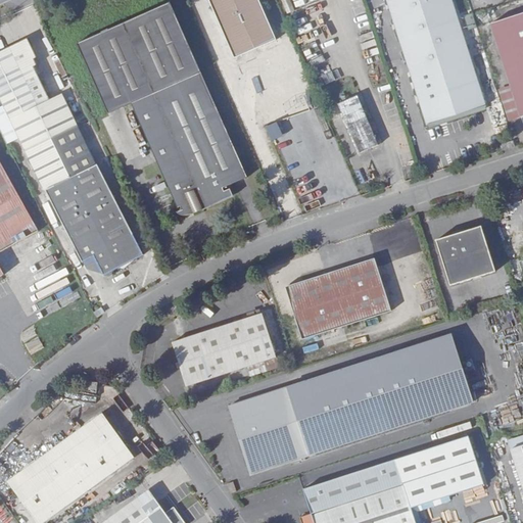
[(258,0),(208,0),(233,54),(274,36),(258,0)]
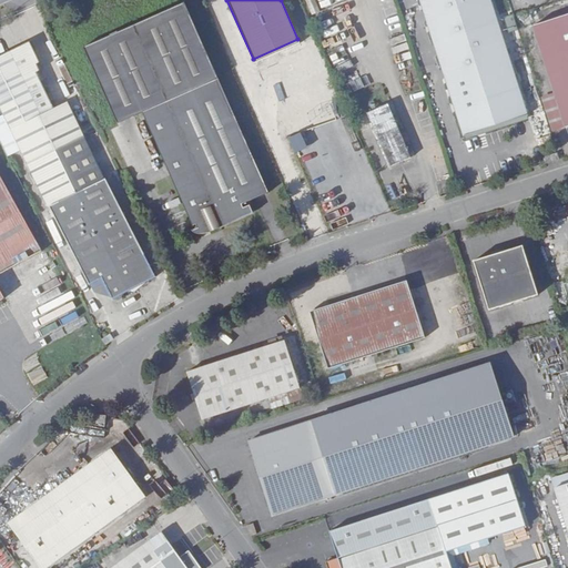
[(318,12),(313,0),(303,0),(310,16),(318,12)]
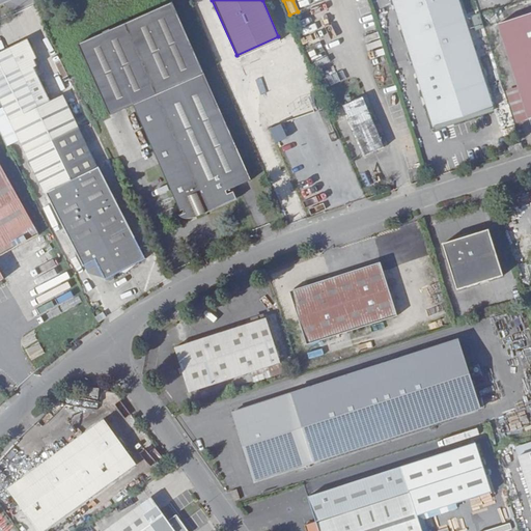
[(458,0),(392,0),(434,126),(494,106),(458,0)]
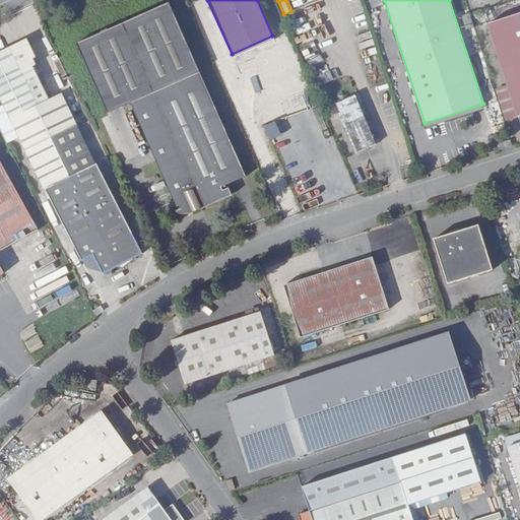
[(197,194),(221,184),(246,174),(200,69),(178,78),(148,8),(78,39),(108,109),(131,99),(177,204),(181,203),(188,200),(193,209),(202,206),(197,194)]
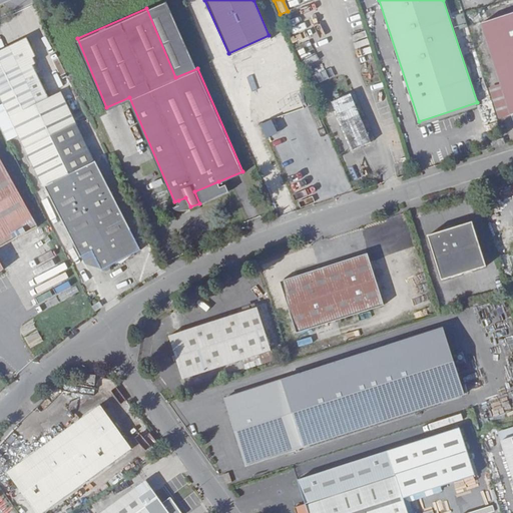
[(512,12),(482,23),(510,114),(512,113),(512,12)]
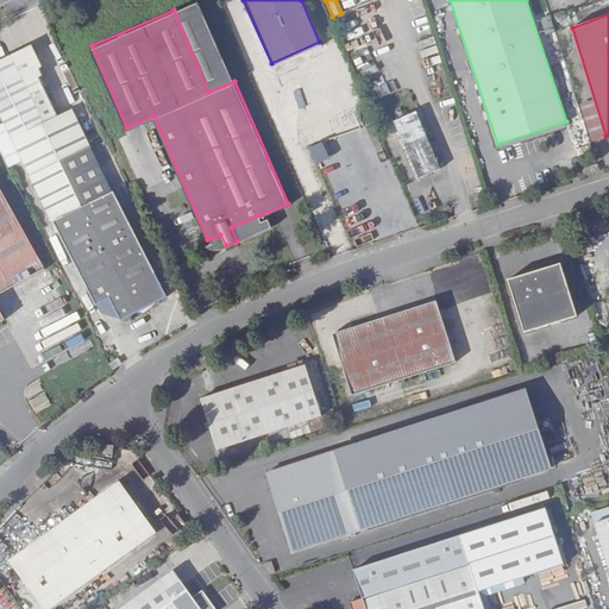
[(0,58),(0,114),(4,123),(24,161),(32,177),(92,146),(71,108),(57,115),(43,87),(50,83),(30,44),(0,58)]
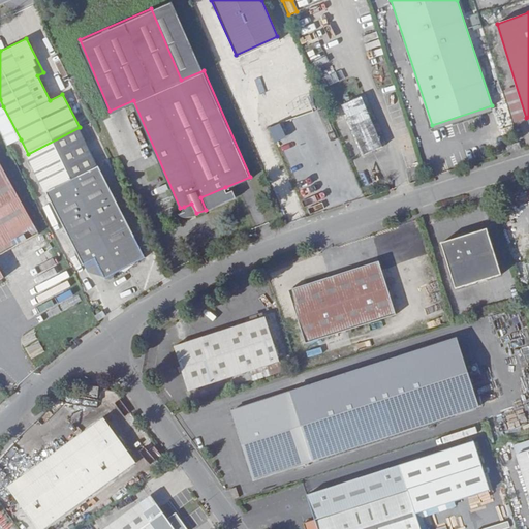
[(324,104),(317,89),(306,94),(312,109),(324,104)]
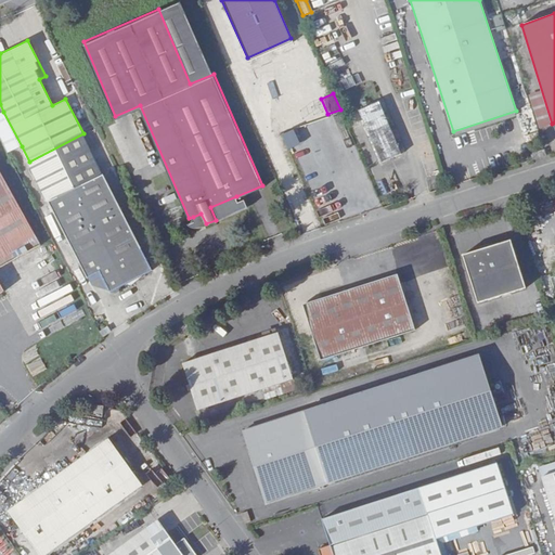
[(3,112),(0,114),(0,139),(8,156),(22,146),(3,112)]
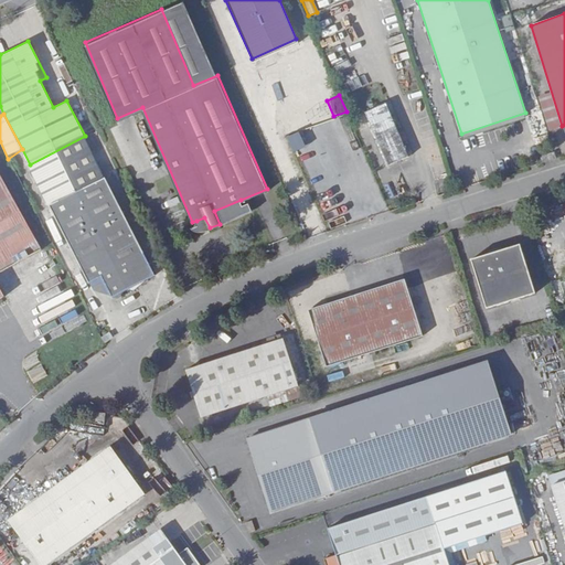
[(402,139),(397,130),(392,116),(371,124),(386,162),(407,153),(402,139)]
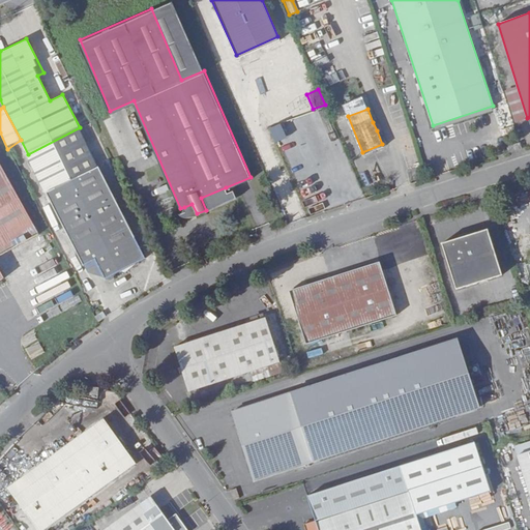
[(310,121),(305,111),(284,118),(287,128),(310,121)]
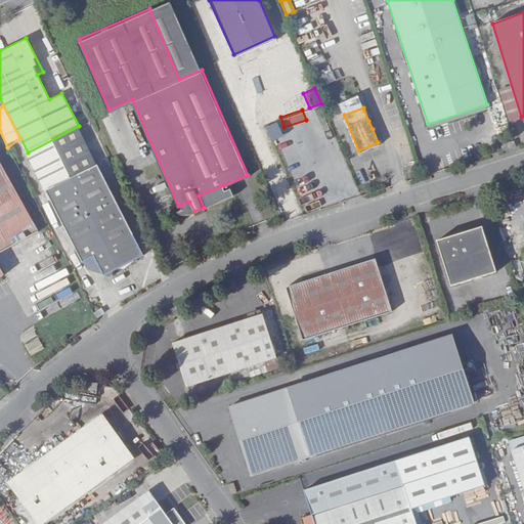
[(374,119),(368,121),(373,129),(378,126),(374,119)]
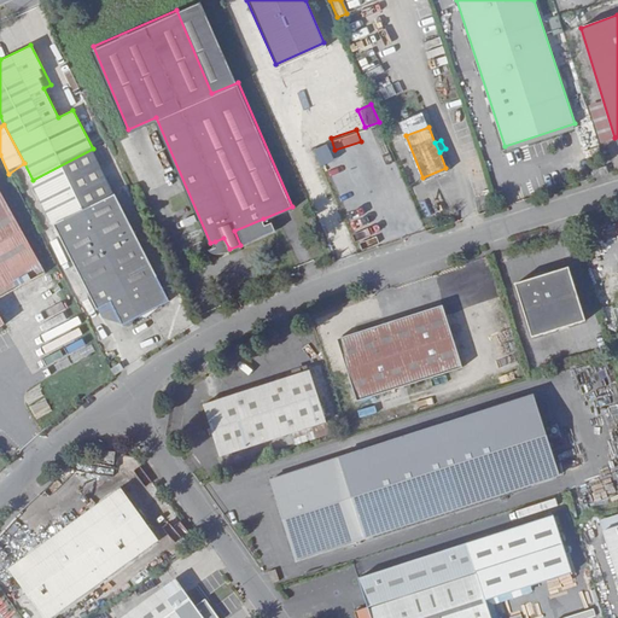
[(93,149),(33,180),(50,216),(51,215),(93,301),(108,293),(122,326),(170,303),(95,147),(93,149)]
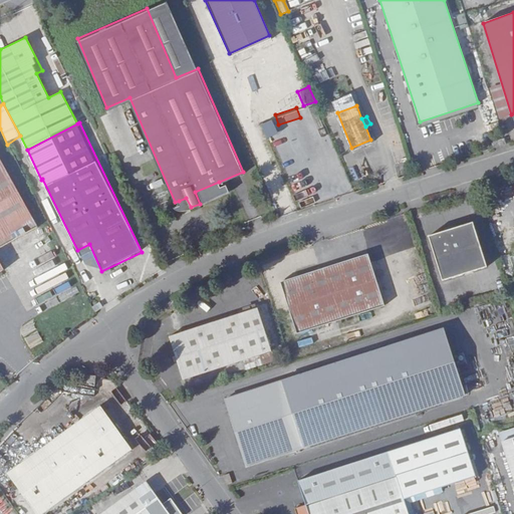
[(491,142),(493,148),(507,143),(504,137),(491,142)]
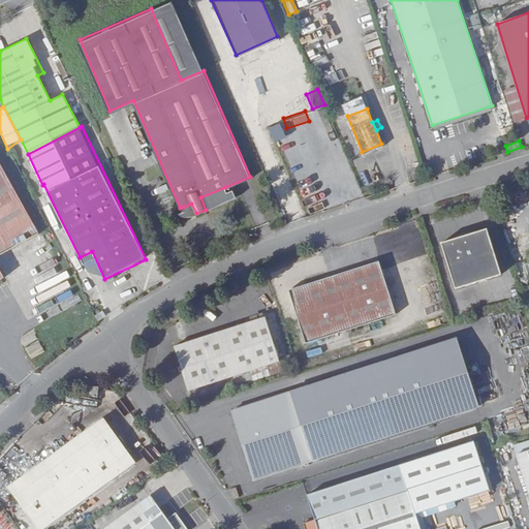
[(293,144),(281,149),(301,194),(313,189),(293,144)]
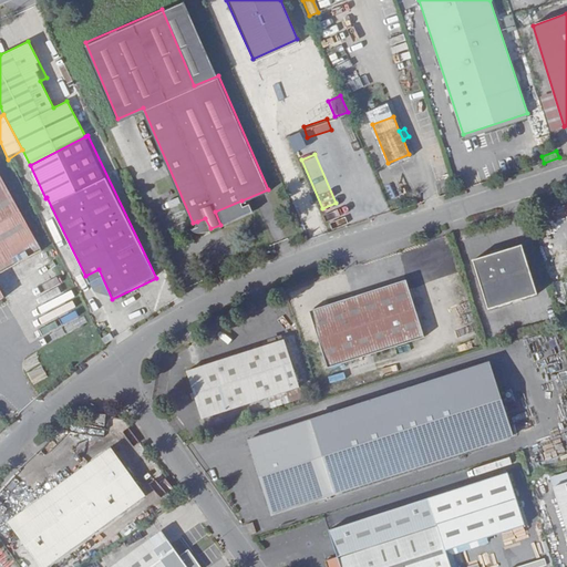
[(0,175),(0,305),(3,303),(0,297),(0,292),(49,267),(0,175)]
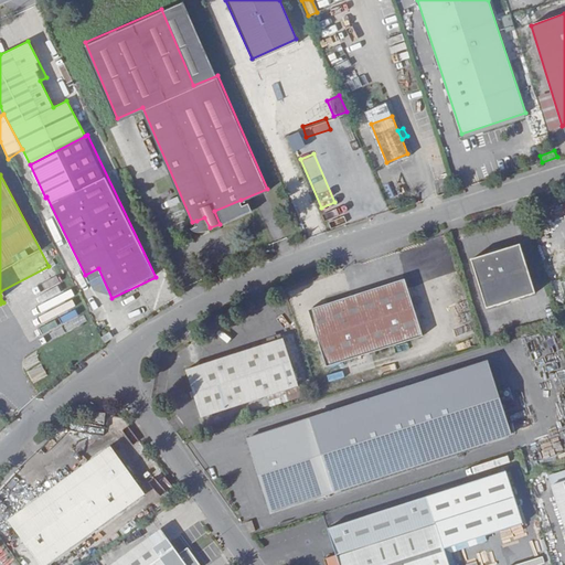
[(243,203),(241,200),(214,211),(220,224),(252,210),(248,202),(243,203)]
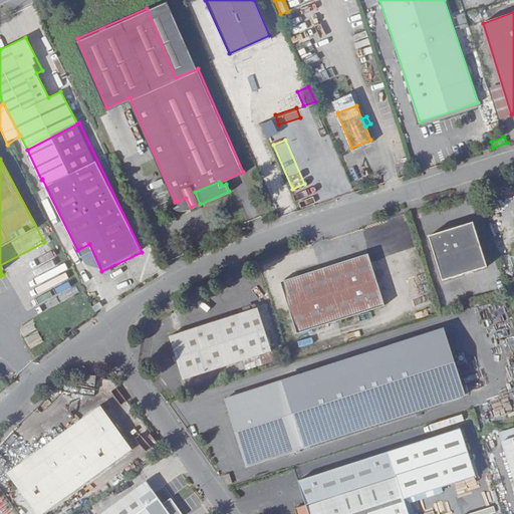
[(186,198),(179,201),(179,204),(173,206),(177,208),(180,208),(191,207),(186,198)]
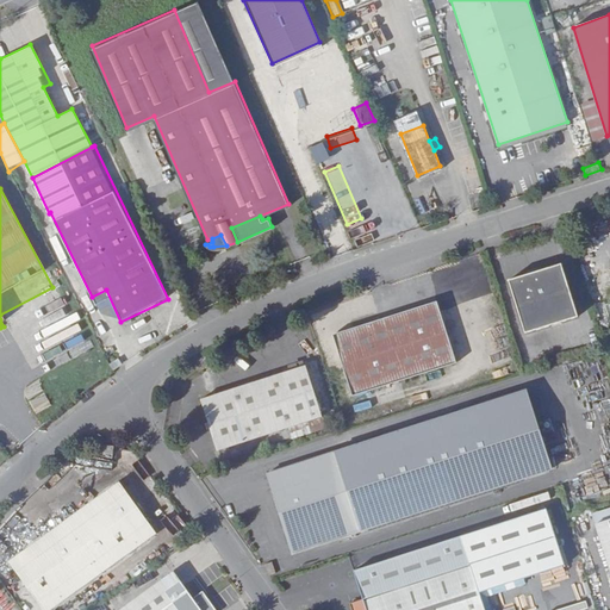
[(562,263),(509,281),(526,334),(580,317),(562,263)]
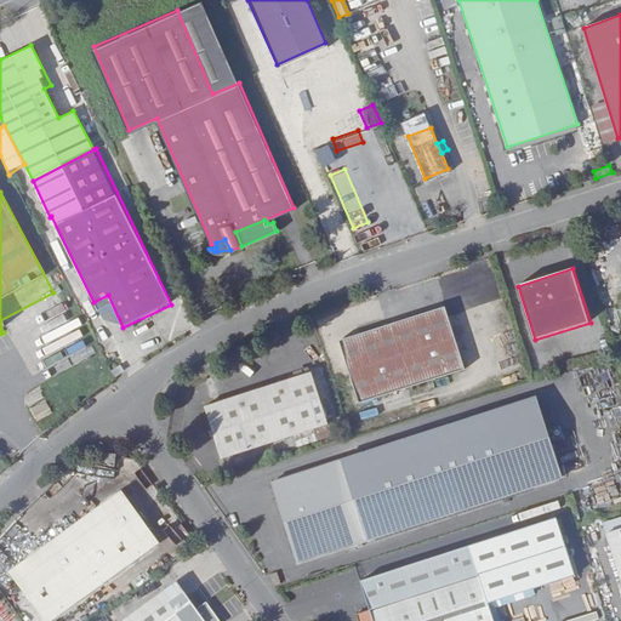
[(443,303),(336,340),(358,402),(462,368),(443,303)]
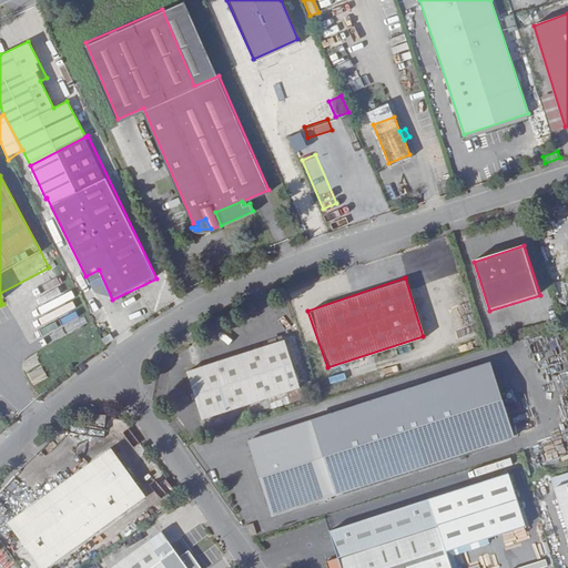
[(109,332),(100,336),(103,343),(112,338),(109,332)]
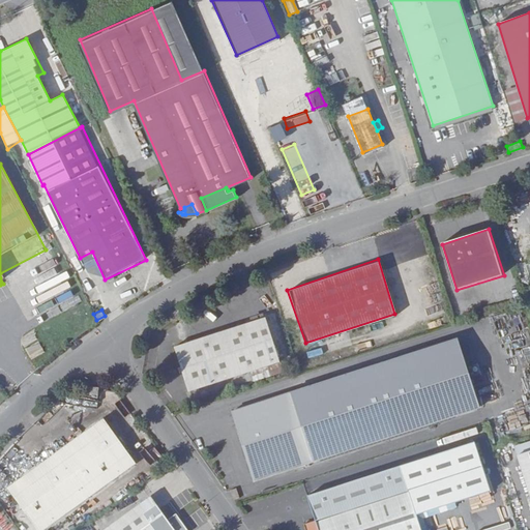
[(188,390),(207,384),(265,365),(268,375),(290,367),(287,358),(278,360),(265,317),(173,346),(188,390)]
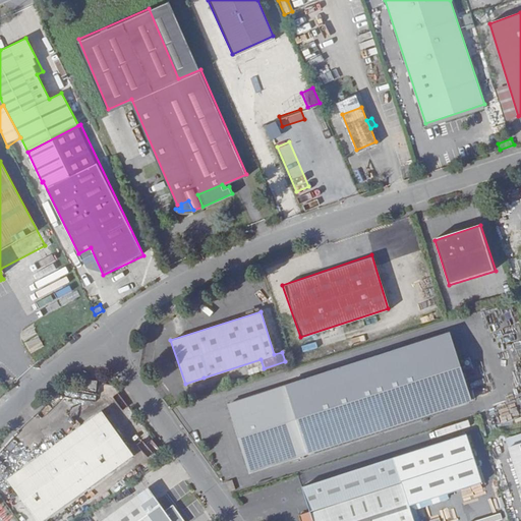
[(429,411),(407,343),(227,401),(250,470),(429,411)]
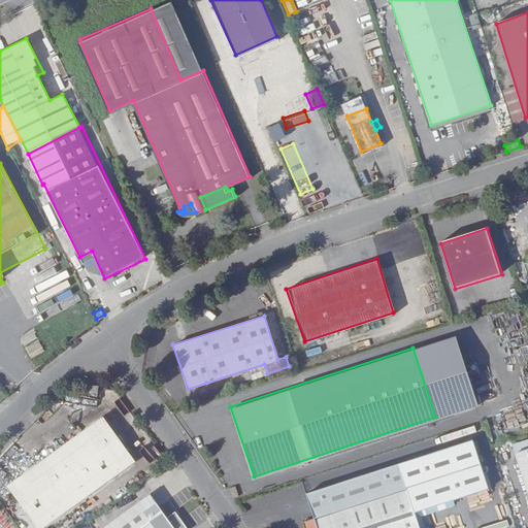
[(264,364),(206,383),(209,392),(267,373),(264,364)]
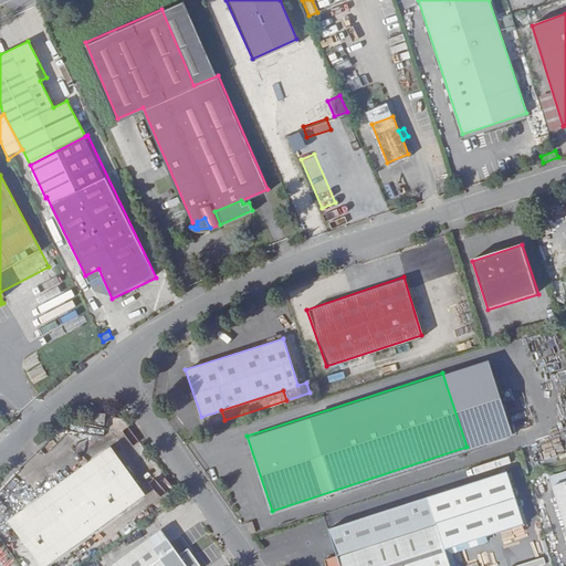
[(105,413),(95,412),(93,423),(104,425),(105,413)]
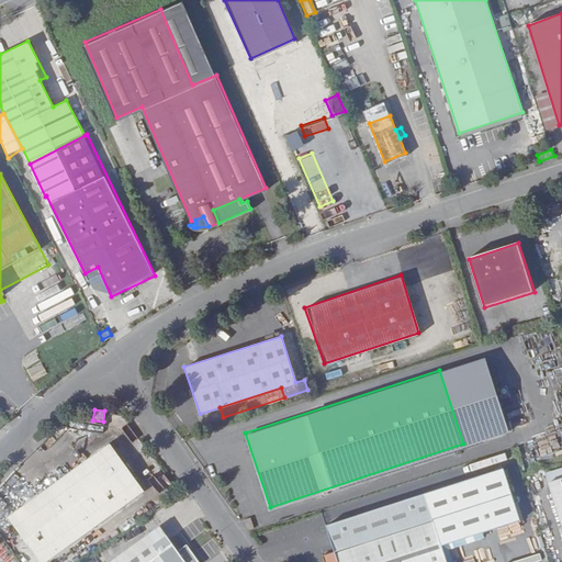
[(107,439),(0,512),(0,514),(38,561),(53,561),(146,495),(107,439)]
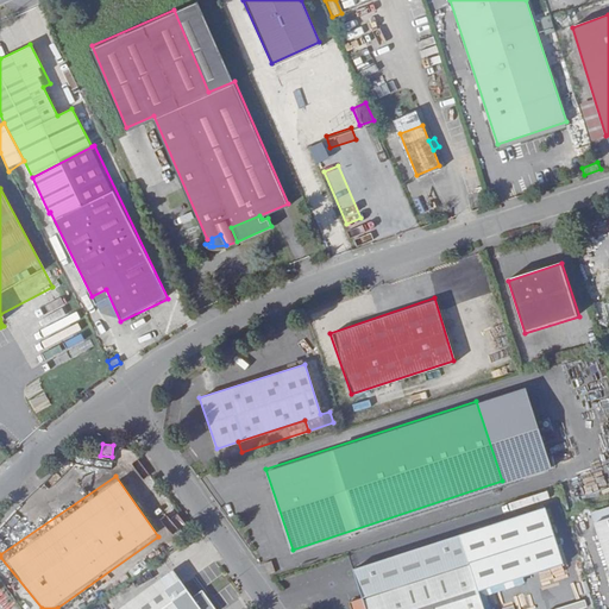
[(562,560),(544,506),(351,570),(360,598),(346,603),(347,608),(483,608),(476,589),(562,560)]
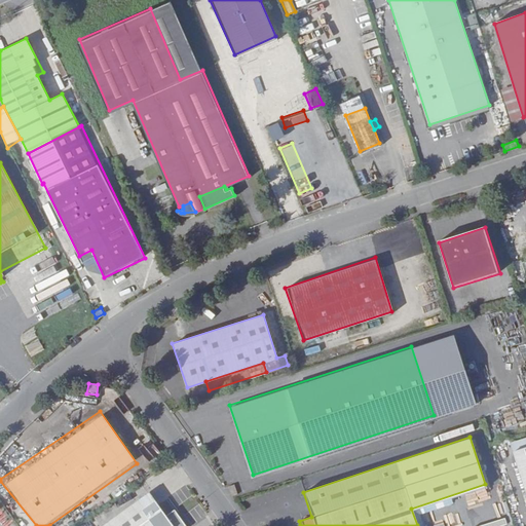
[(525,448),(513,453),(525,493),(525,448)]
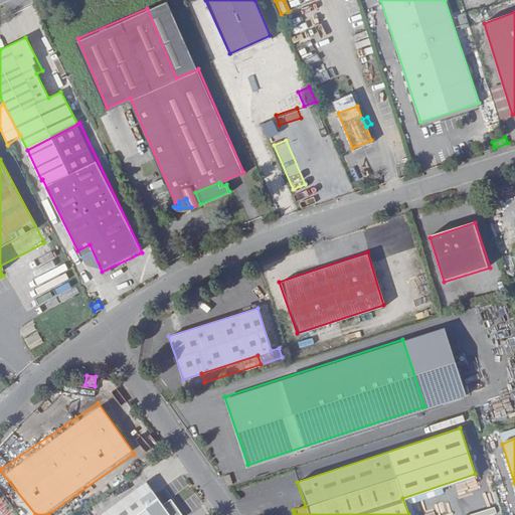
[(226,486),(231,485),(228,474),(223,476),(226,486)]
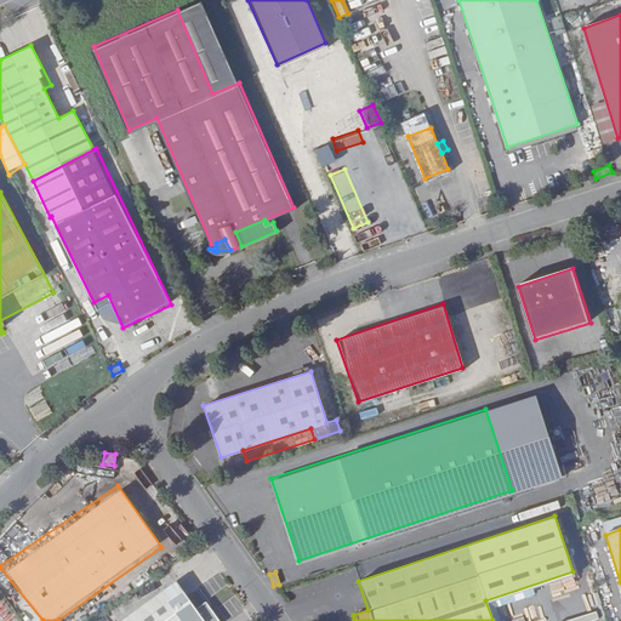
[(216,620),(204,604),(195,608),(180,585),(129,620),(216,620)]
